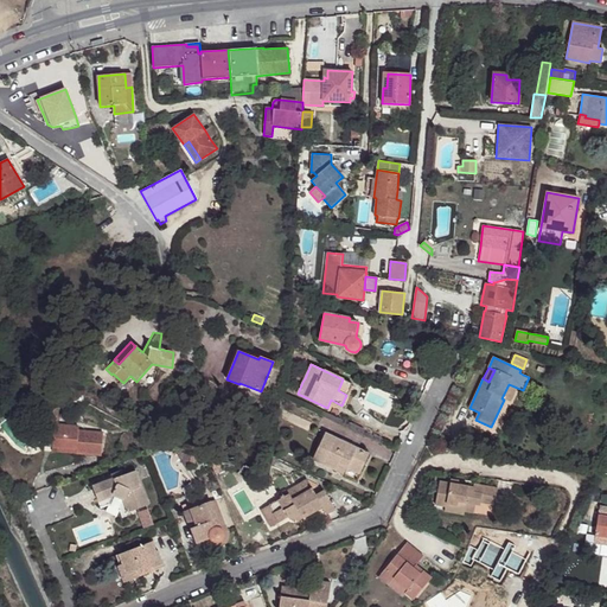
[(343,379),(338,390),(346,395),(352,384),(343,379)]
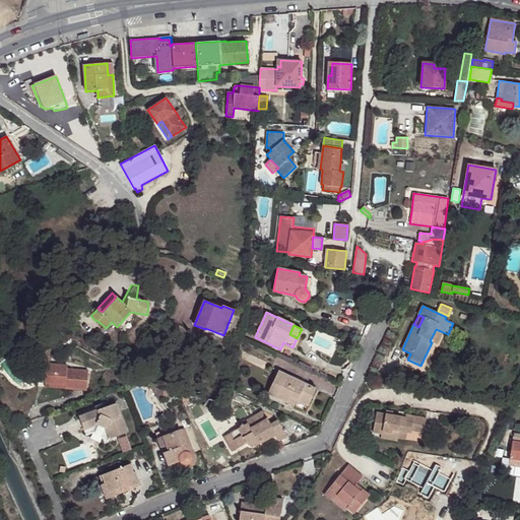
[(436,329),(430,341),(432,342),(437,344),(443,332),(436,329)]
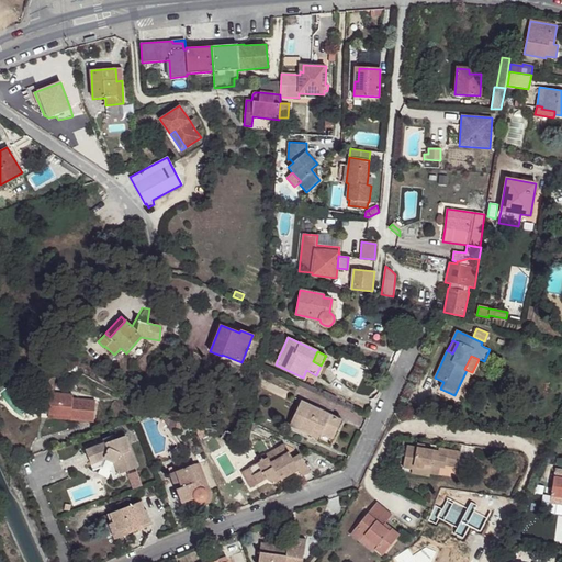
[(51,393),(53,394),(54,378),(43,382),(43,393),(51,393)]
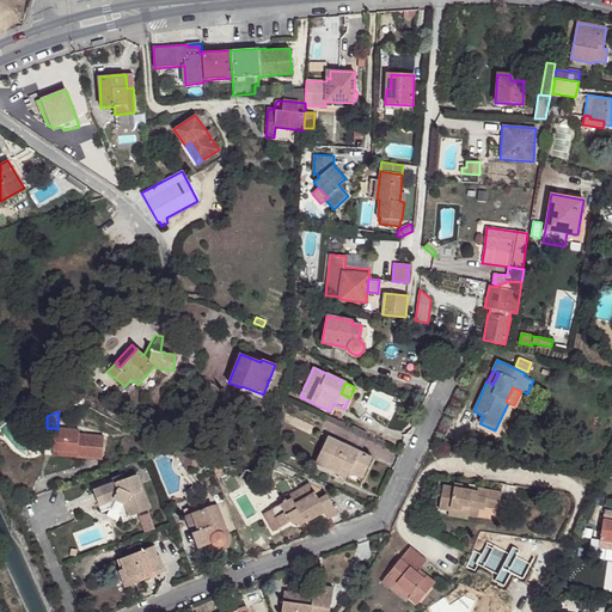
[(102,459),(104,436),(79,434),(79,430),(57,429),(55,428),(53,451),(77,453),(77,457),(102,459)]
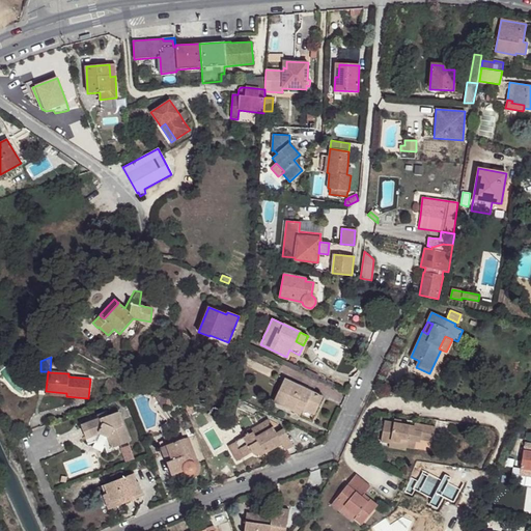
[(323,397),(284,379),(274,401),(294,411),(296,406),(303,409),(314,415),(323,397)]
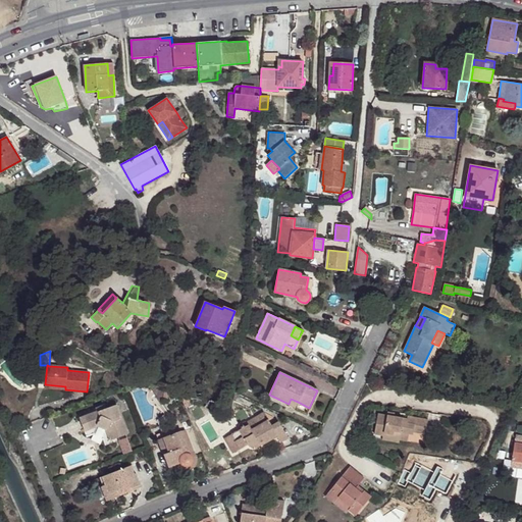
[(162,405),(163,400),(164,390),(151,387),(162,405)]
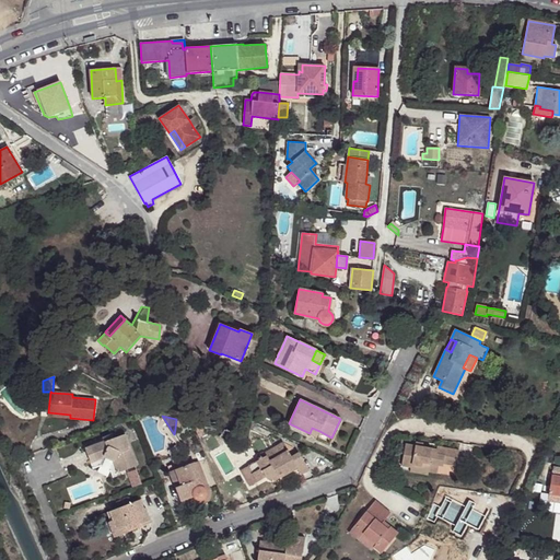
[(194,426),(198,438),(206,434),(203,429),(194,426)]
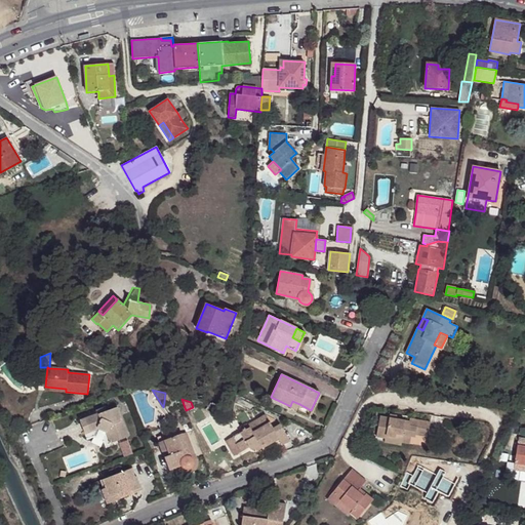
[(292,401),(290,406),(297,409),(299,404),(292,401)]
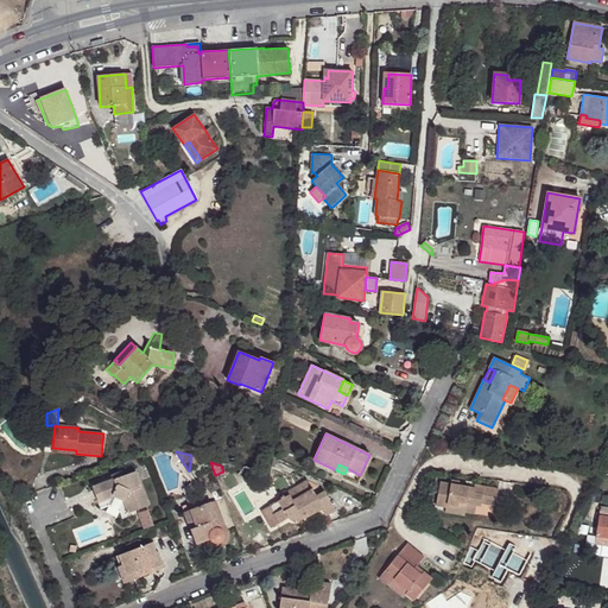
[(149,506),(135,472),(125,475),(113,480),(99,486),(105,500),(100,502),(101,508),(108,505),(121,511),(122,515),(149,506)]
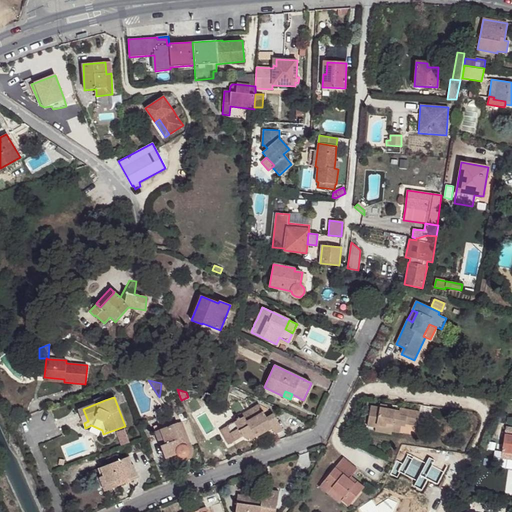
[(258,436),(272,427),(274,431),(281,427),(273,414),(266,418),(259,404),(231,420),(232,423),(227,426),(231,432),(230,433),(235,441),(244,436),(244,437),(246,437),(249,438),(251,437),(253,434),(256,432),(258,436)]
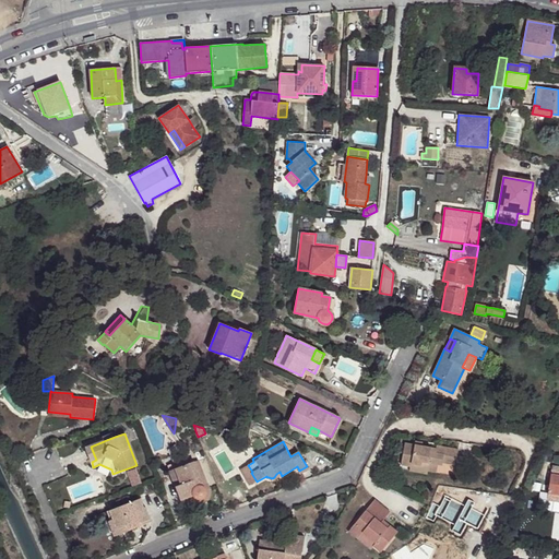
[(456,458),(459,449),(437,445),(436,449),(421,447),(423,443),(415,442),(414,445),(404,443),(401,465),(409,466),(411,466),(412,463),(428,466),(429,463),(438,464),(442,465),(442,463),(443,455),(456,458)]
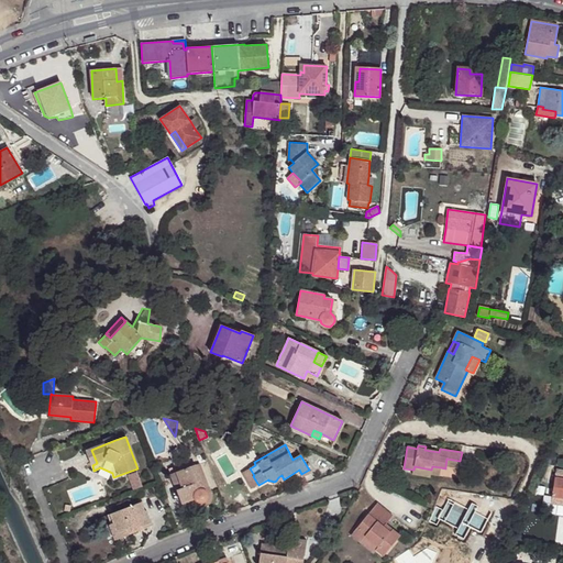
[(97,463),(91,450),(87,451),(92,465),(97,463)]
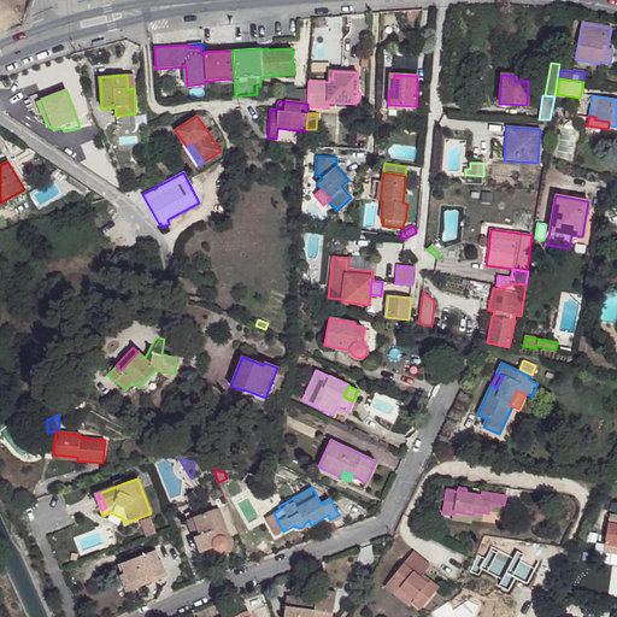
[(488,511),(503,513),(504,505),(489,503),(488,511)]
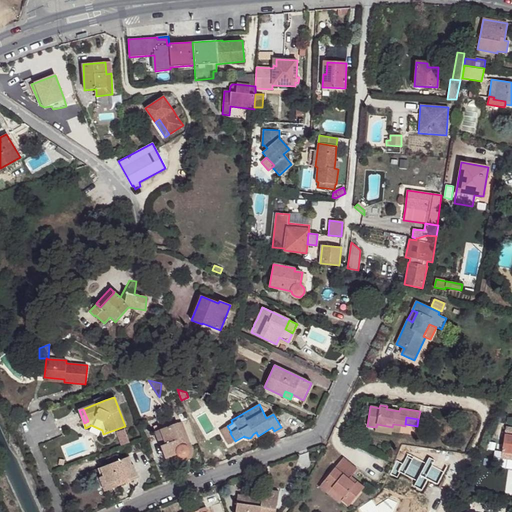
[(181,421),(178,423),(186,446),(188,449),(189,451),(188,454),(186,456),(184,457),(180,457),(179,456),(177,454),(165,458),(167,464),(178,460),(182,461),(184,461),(188,459),(191,457),(193,453),(193,451),(192,447),(191,445),(190,444),(181,421)]
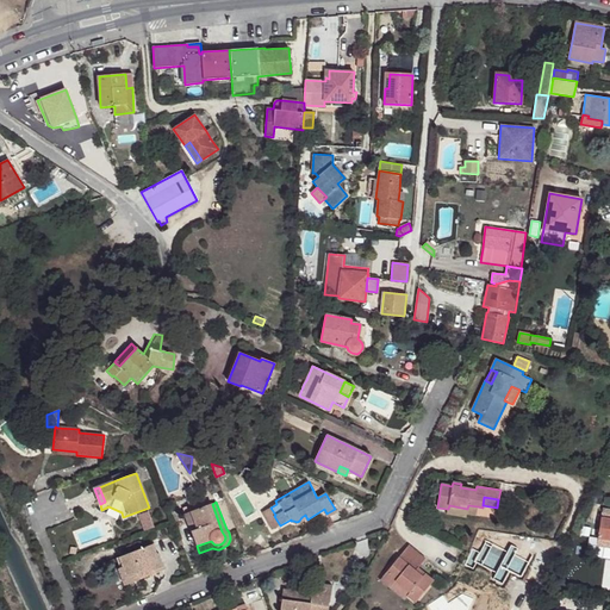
[(222,531),(212,504),(191,511),(197,529),(192,531),(197,546),(211,541),(213,543),(215,545),(219,545),(222,543),(224,541),(225,537),(224,535),(222,531)]
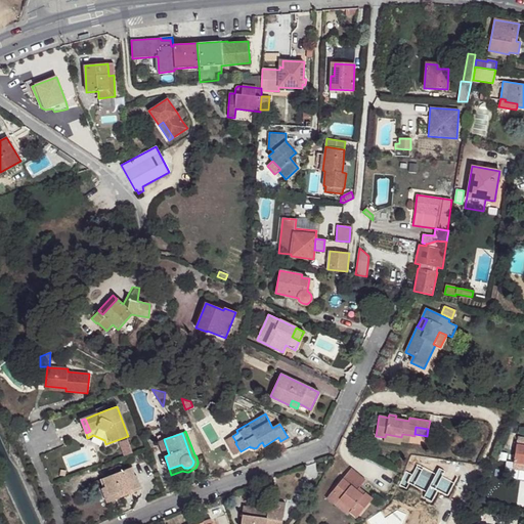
[(401,437),(386,434),(385,437),(384,437),(384,441),(400,444),(401,441),(409,443),(410,435),(402,434),(401,437)]
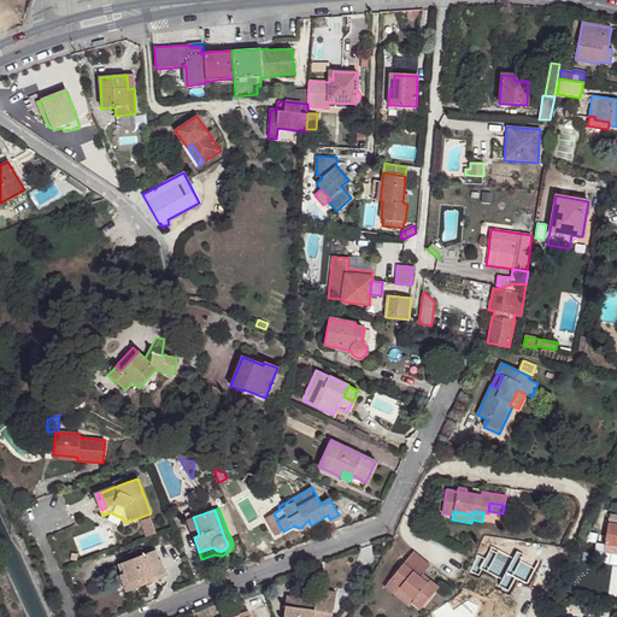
[(275,536),(283,532),(277,522),(278,521),(274,513),(265,518),(275,536)]
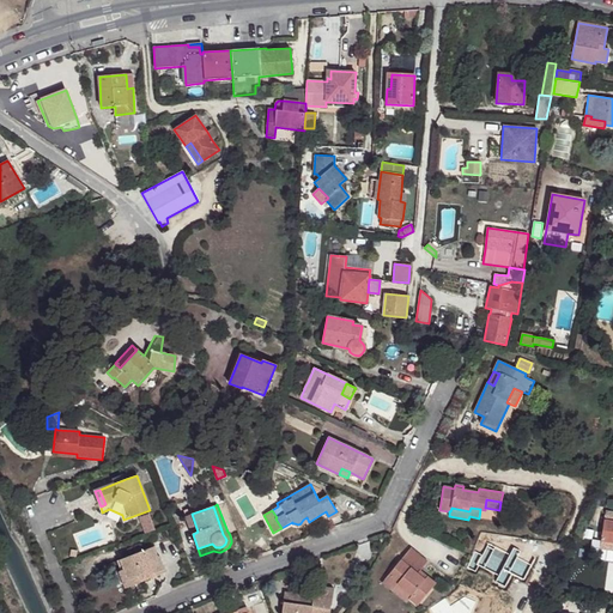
[(612,511),(605,511),(600,548),(612,551),(612,511)]
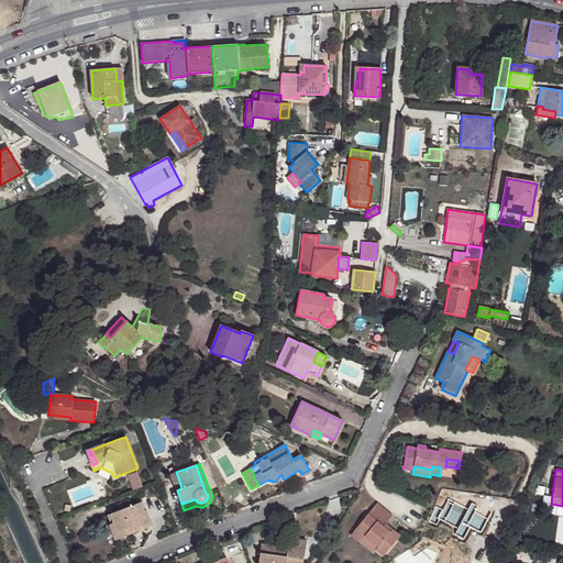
[(181,488),(176,472),(170,474),(177,490),(181,488)]
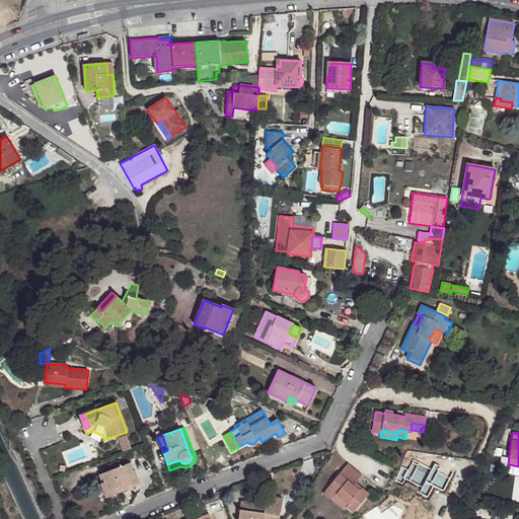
[(133,471),(130,463),(102,474),(105,483),(109,492),(118,489),(119,494),(130,490),(128,485),(131,484),(132,485),(139,483),(134,471),(133,471)]
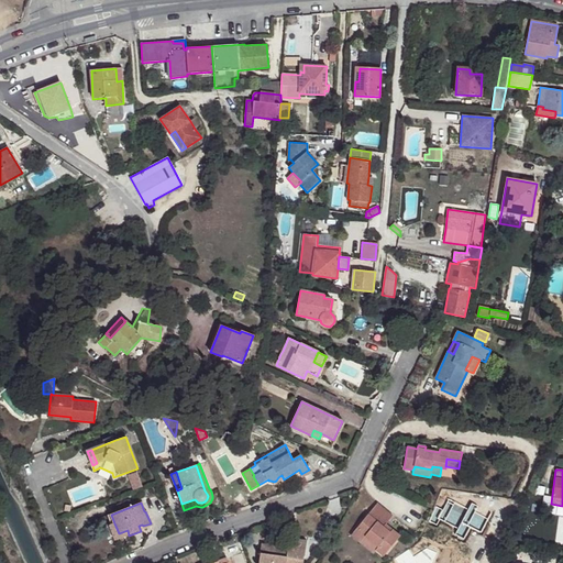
[(393,516),(377,503),(357,527),(360,528),(354,534),(362,541),(365,537),(378,547),(376,550),(384,555),(400,536),(386,525),(393,516)]
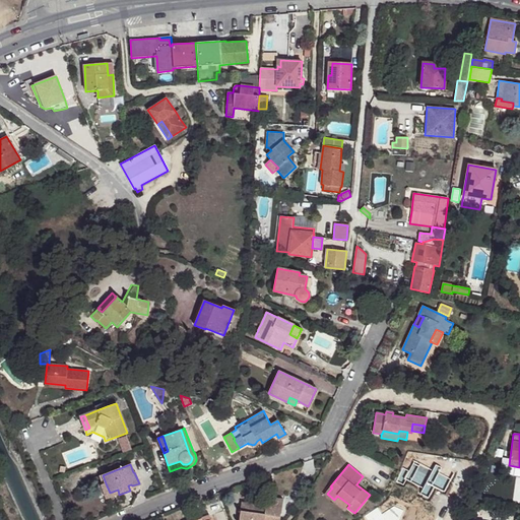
[(118,490),(110,493),(106,483),(102,484),(107,500),(119,495),(118,490)]
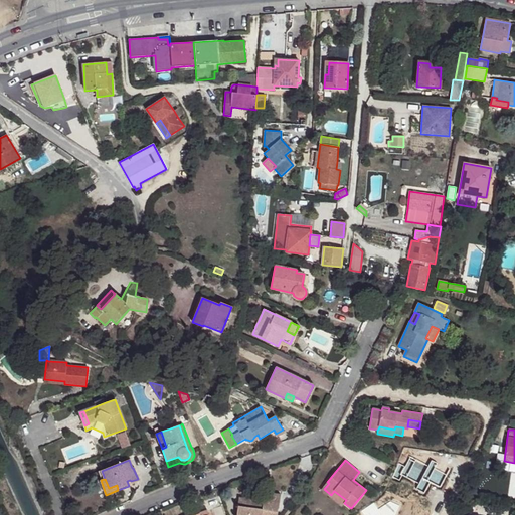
[(344,503),(346,500),(334,491),(331,495),(324,489),(329,483),(327,482),(321,490),(341,506),(344,503)]
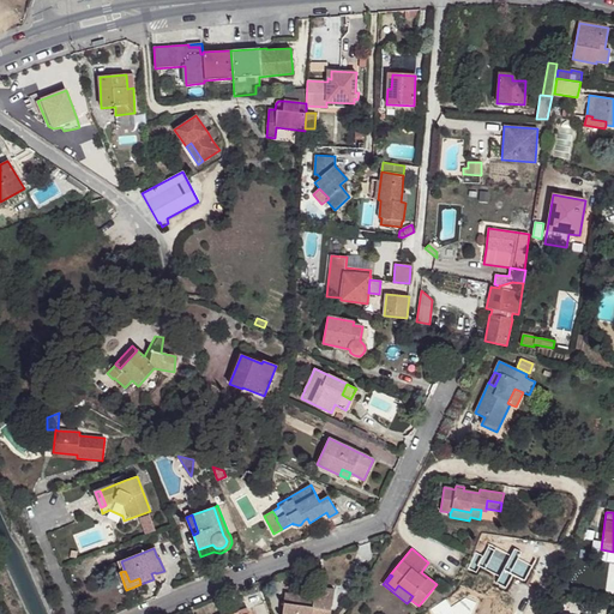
[(330,613),(333,590),(315,588),(313,600),(311,600),(311,597),(284,594),(284,603),(282,613),(330,613)]
